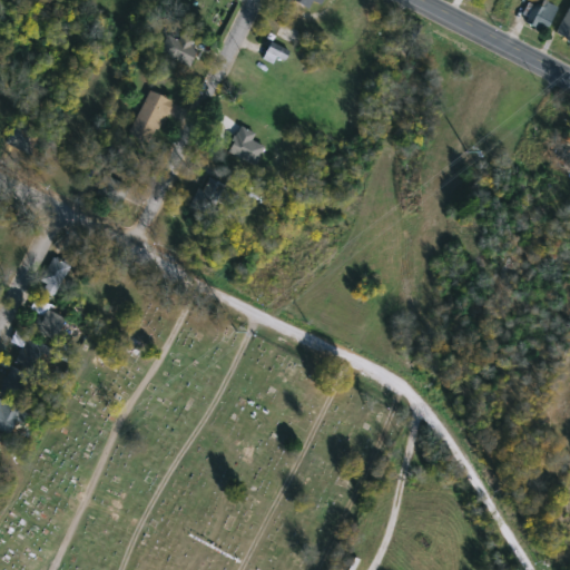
[(527,2),(552,2),(552,30),(527,30),(527,2)]
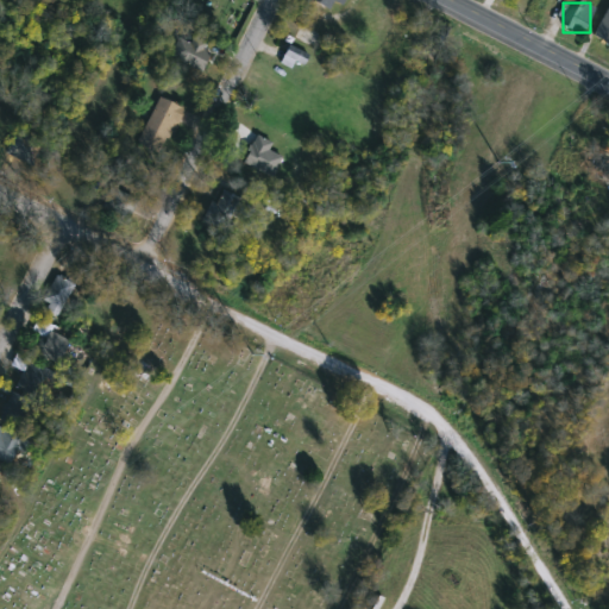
[(608,44),(592,36),(608,7),(608,44)]
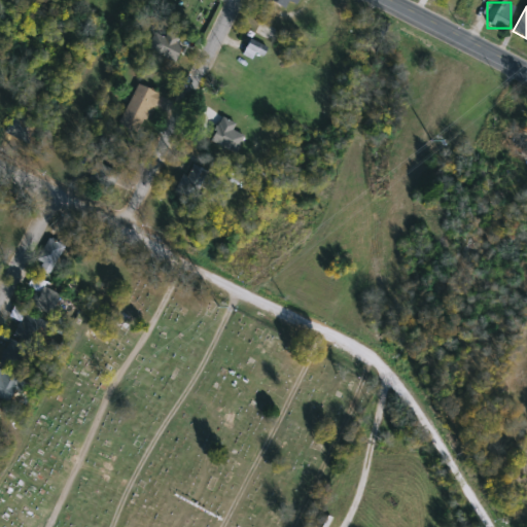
[(282,33),(276,45),(254,34),(260,22),(282,33)]
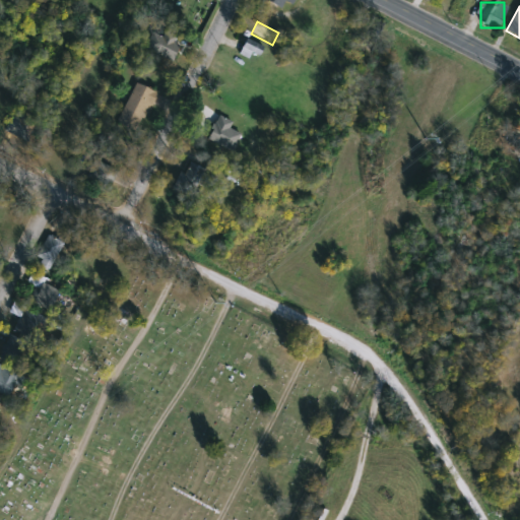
[(151,28),(142,47),(171,59),(179,42),(151,28)]
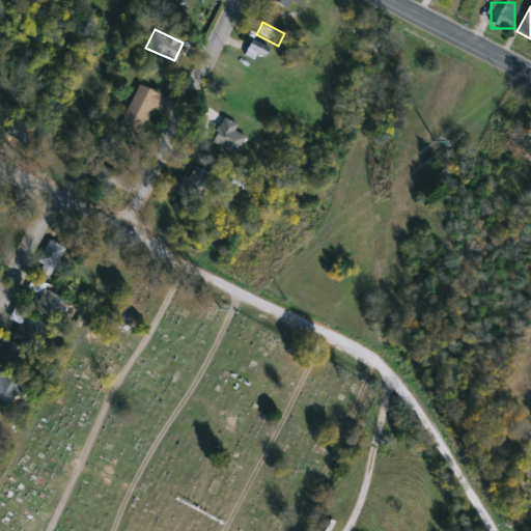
[(246,54),(251,40),(269,47),(263,60),(246,54)]
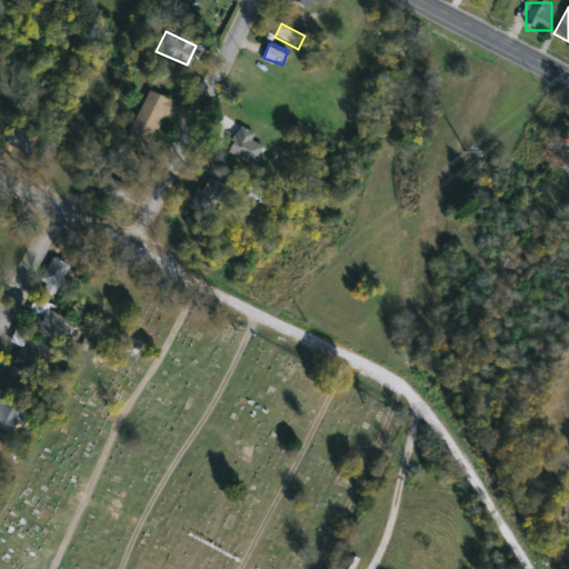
[(172,102),(151,146),(129,135),(149,91),(172,102)]
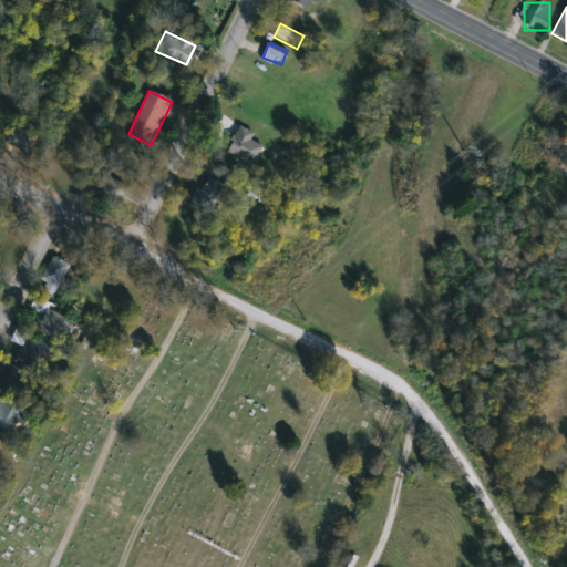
[(2,141),(28,154),(37,137),(11,123),(2,141)]
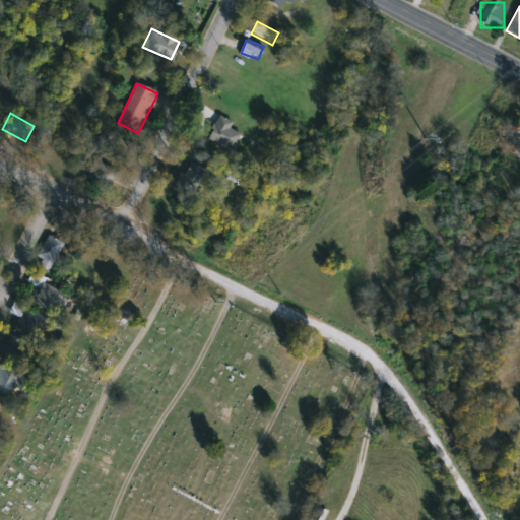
[(217,113),(204,137),(231,151),(240,133),(226,126),(230,120),(217,113)]
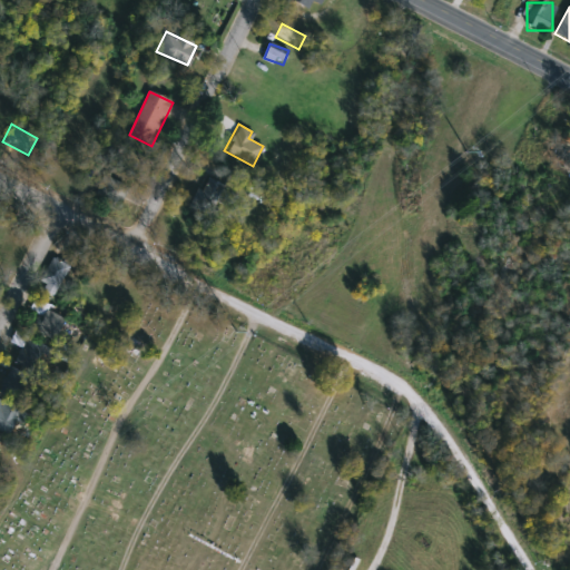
[(119,207),(96,195),(106,176),(129,189),(119,207)]
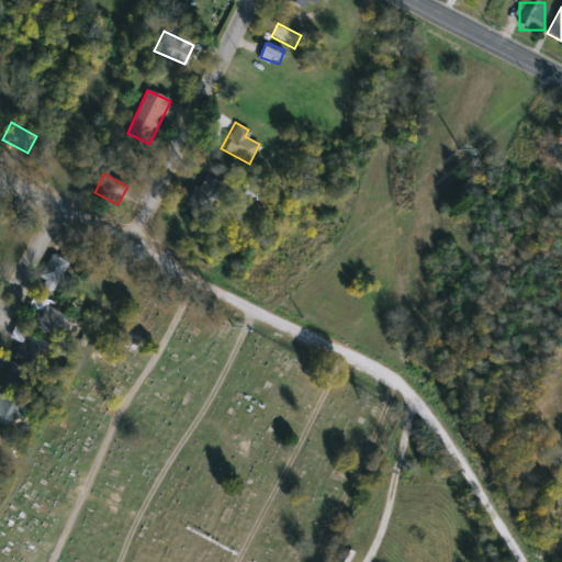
[(188,204),(202,175),(222,183),(209,213),(188,204)]
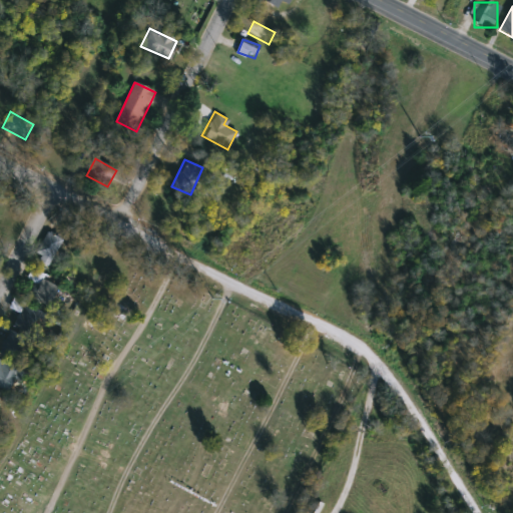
[(33,255),(49,231),(64,241),(48,265),(33,255)]
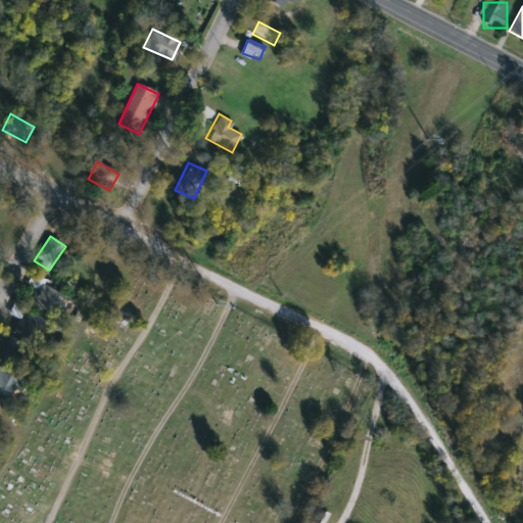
[(35,290),(27,286),(33,276),(60,290),(49,313),(29,302),(35,290)]
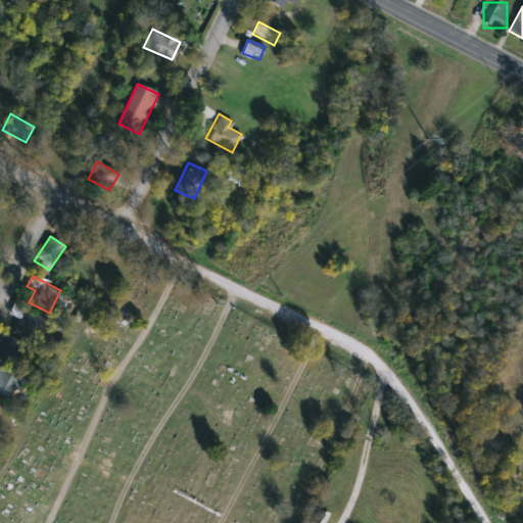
[(43,337),(35,333),(31,342),(12,333),(24,310),(49,322),(43,337)]
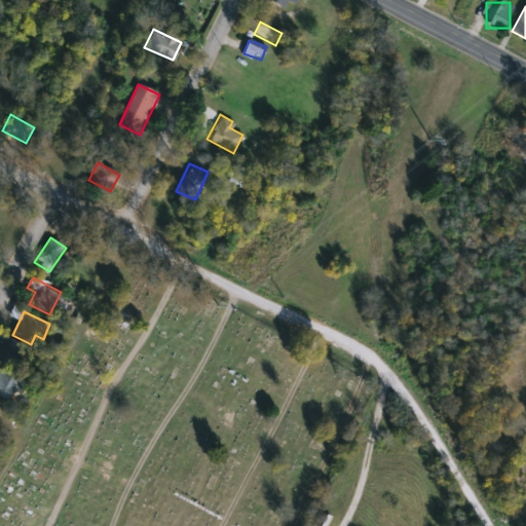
[(15,370),(0,363),(0,360),(9,339),(27,347),(15,370)]
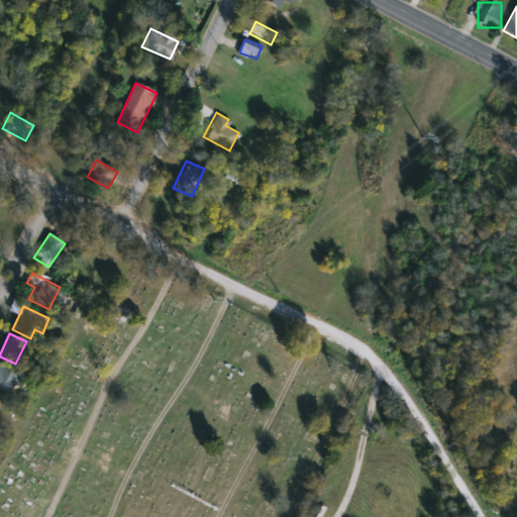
[(0,363),(18,372),(7,394),(0,390),(0,363)]
